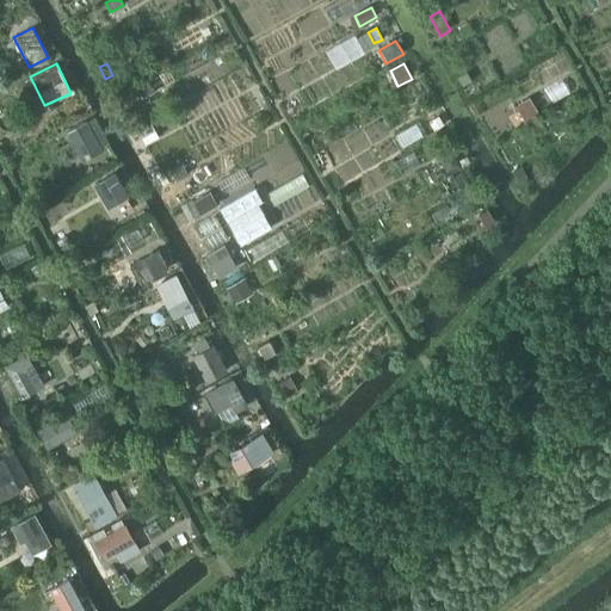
[(470,79),(467,72),(458,76),(463,84),(470,79)]
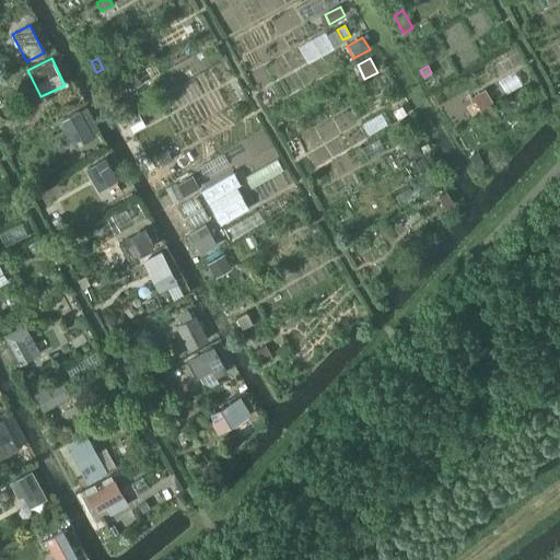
[(136,73),(126,79),(131,89),(141,83),(136,73)]
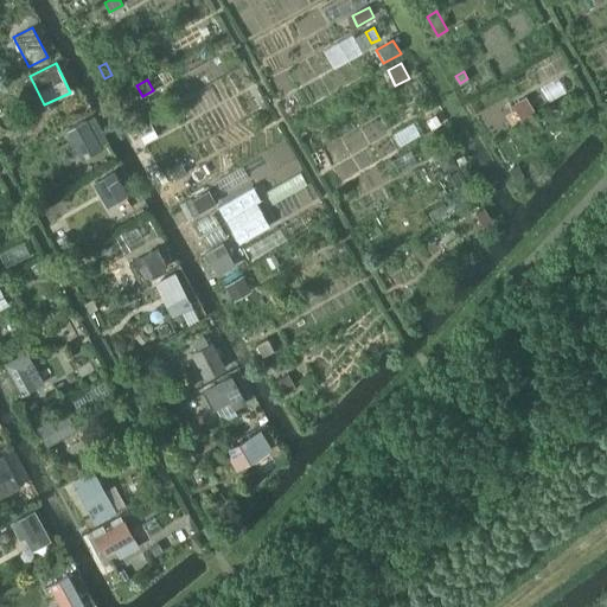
[(519,101),(512,104),(522,120),(528,116),(519,101)]
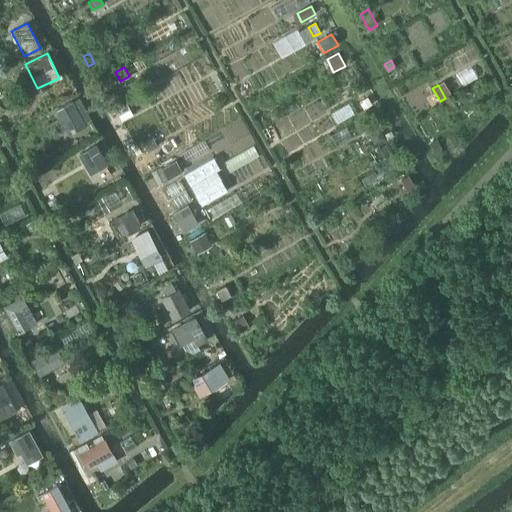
[(367,97),(359,102),(363,109),(371,105),(367,97)]
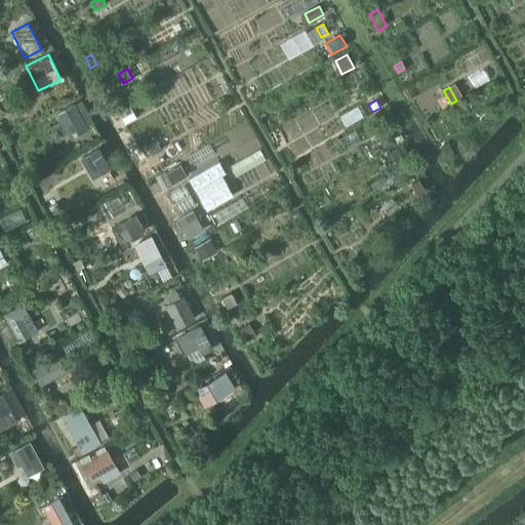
[(75,103),(56,112),(70,137),(88,128),(75,103)]
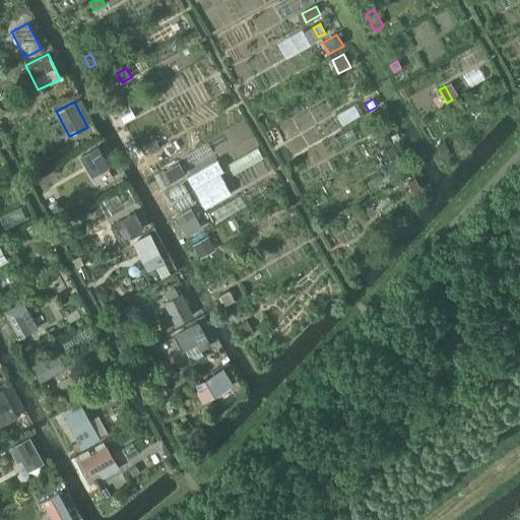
[(129,105),(118,111),(121,118),(124,123),(136,118),(129,105)]
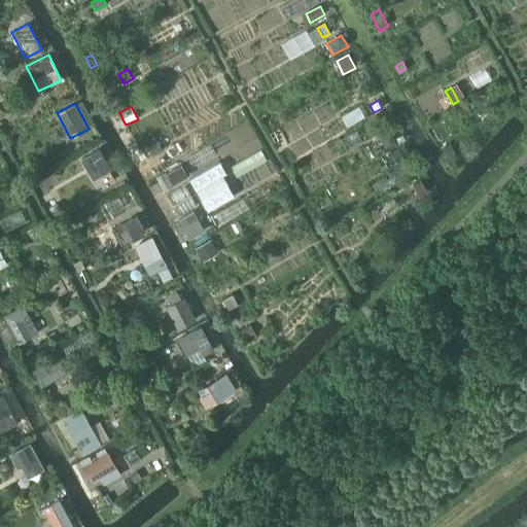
[(391,133),(381,138),(386,149),(397,144),(391,133)]
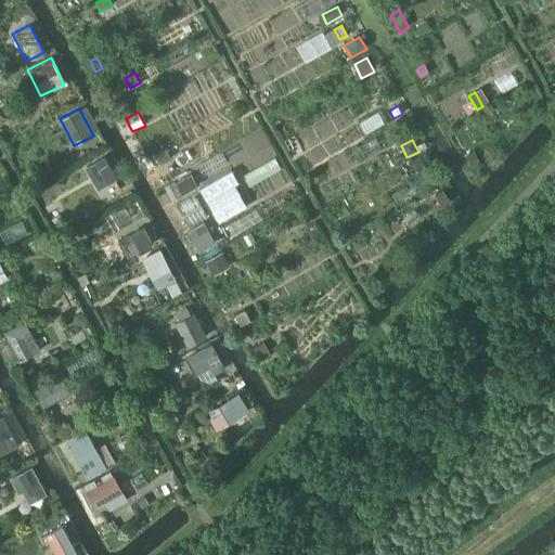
[(165,149),(154,153),(159,164),(170,158),(165,149)]
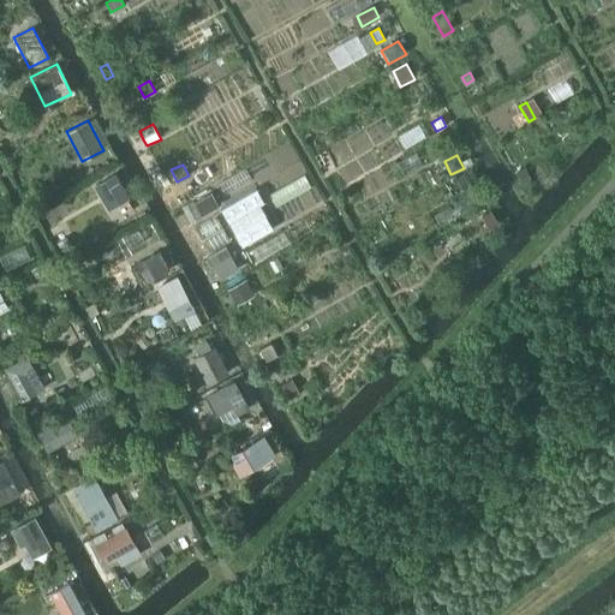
[(465,172),(455,178),(463,190),(472,184),(472,181),(477,179),(471,168),(465,172)]
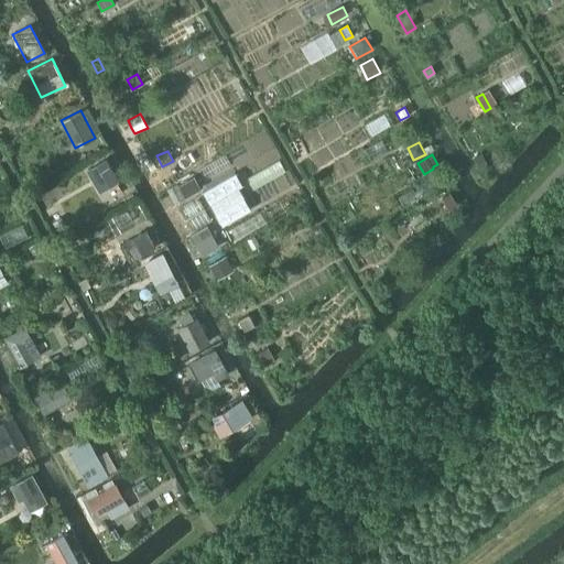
[(484,158),(476,162),(481,172),(489,166),(484,158)]
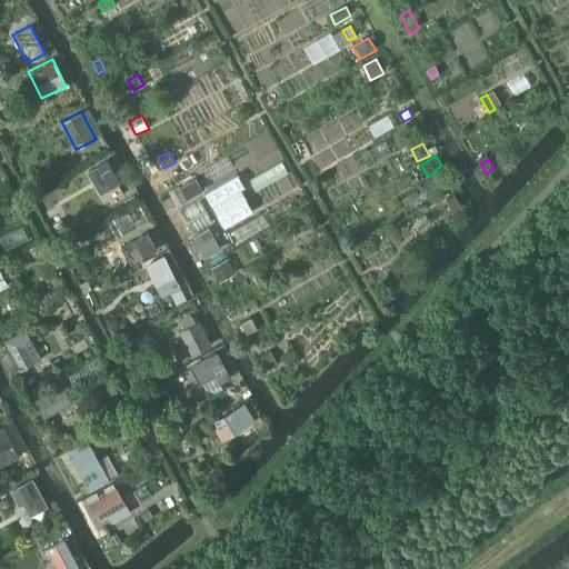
[(120,182),(108,161),(92,170),(105,192),(120,182)]
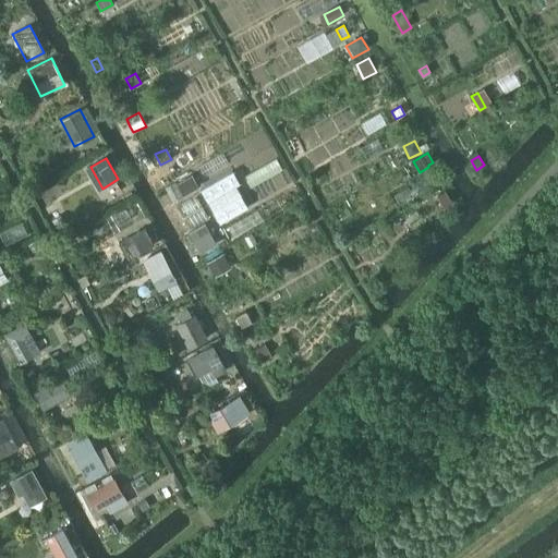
[(192,177),(177,185),(183,196),(197,187),(192,177)]
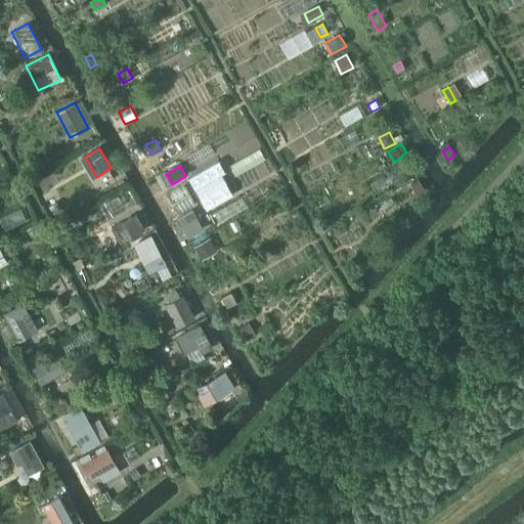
[(419,180),(411,184),(418,194),(425,189),(419,180)]
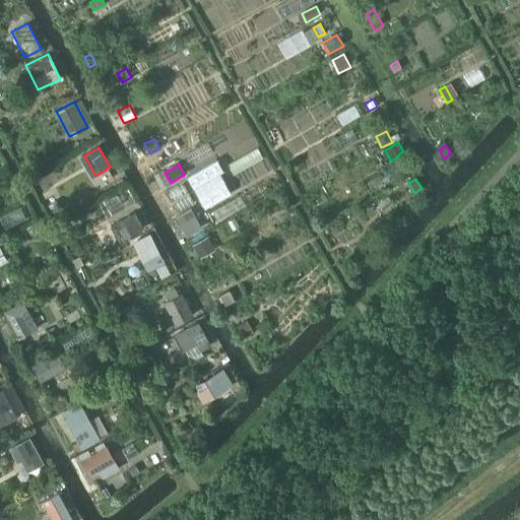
[(134,211),(111,225),(120,241),(143,228),(137,217),(142,213),(139,207),(133,210),(134,211)]
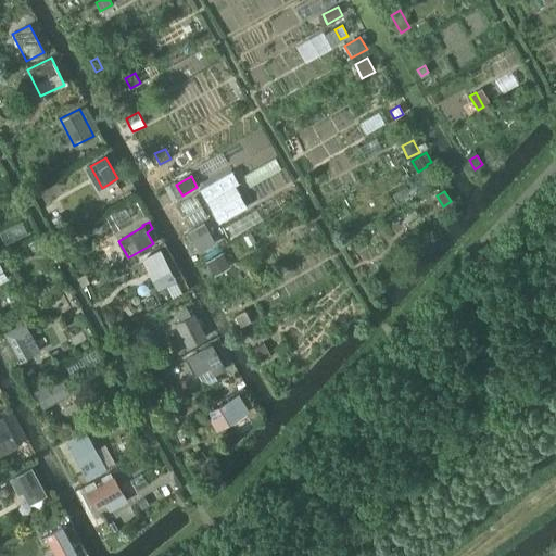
[(209,232),(192,241),(200,254),(216,245),(209,232)]
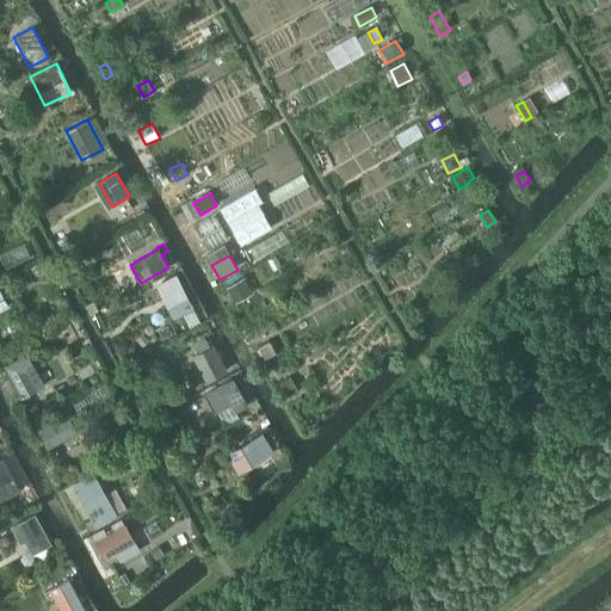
[(158,288),(143,294),(153,312),(166,304),(172,315),(173,319),(193,308),(190,301),(176,273),(174,270),(156,278),(159,283),(155,284),(158,288)]
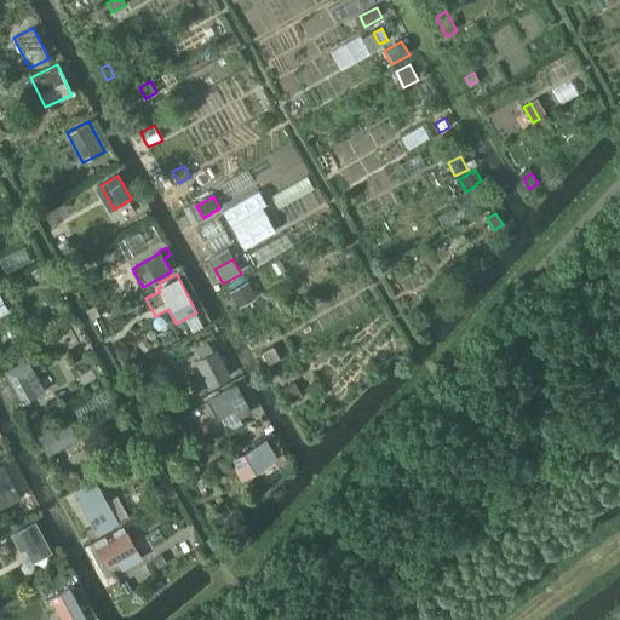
[(247,281),(229,292),(231,297),(236,304),(254,294),(247,281)]
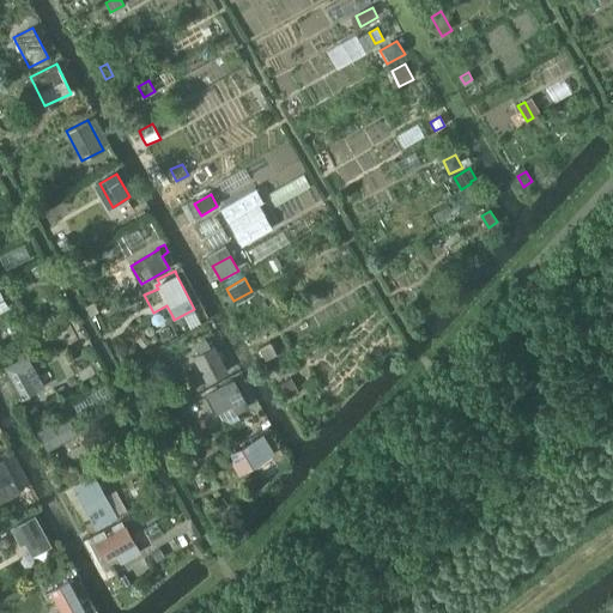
[(188,319),(181,322),(184,331),(192,326),(188,319)]
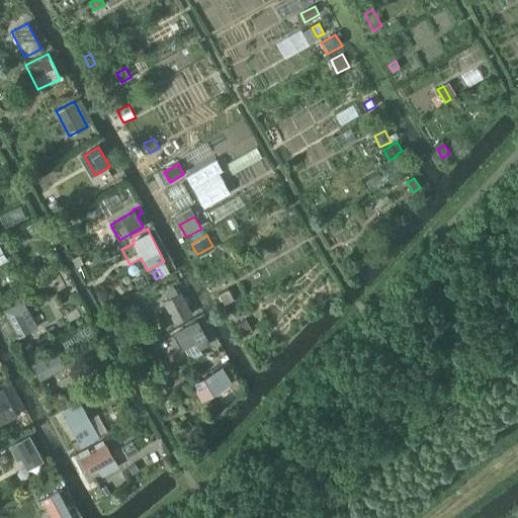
[(229,288),(219,293),(225,304),(234,298),(229,288)]
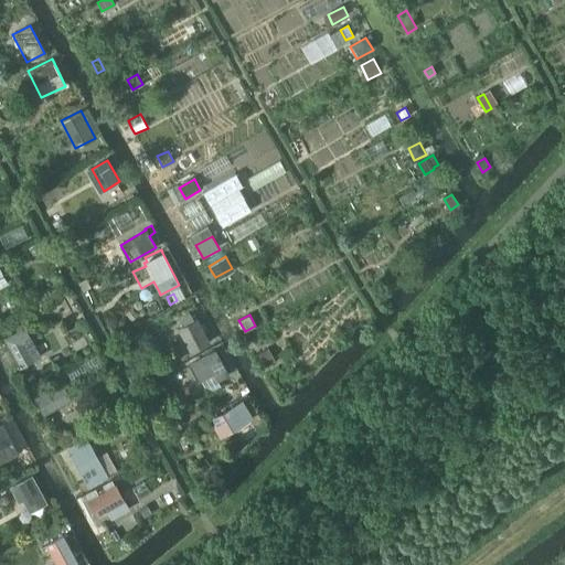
[(184,324),(178,329),(190,352),(209,342),(196,318),(194,320),(184,324)]
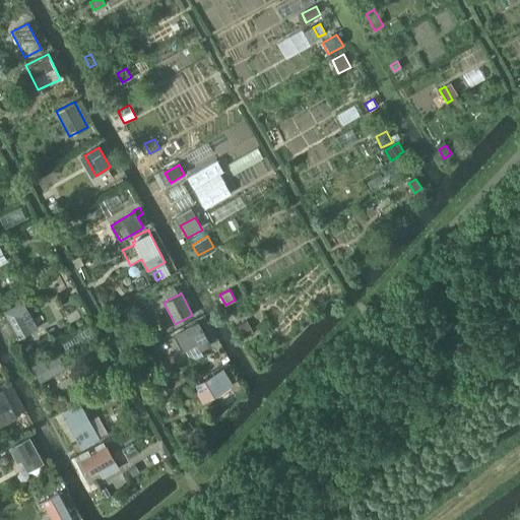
[(22,301),(3,312),(17,338),(30,331),(21,316),(28,312),(22,301)]
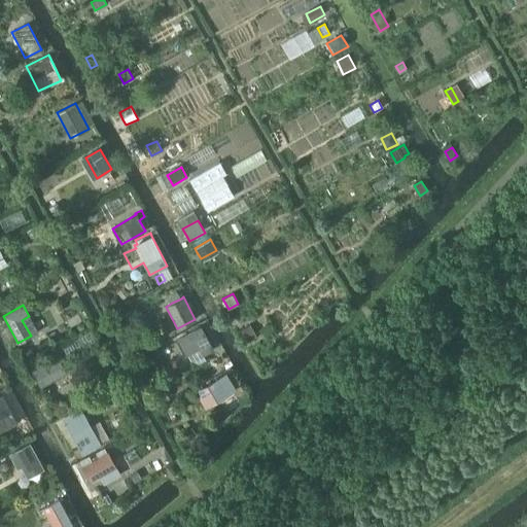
[(248,325),(241,330),(248,342),(255,338),(248,325)]
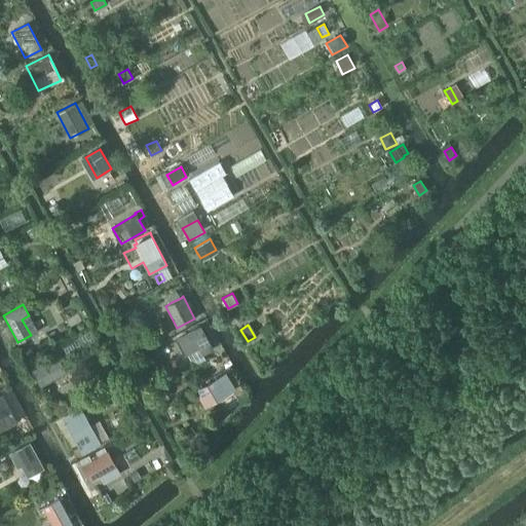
[(200,326),(177,338),(186,354),(187,353),(198,347),(202,354),(213,348),(200,326)]
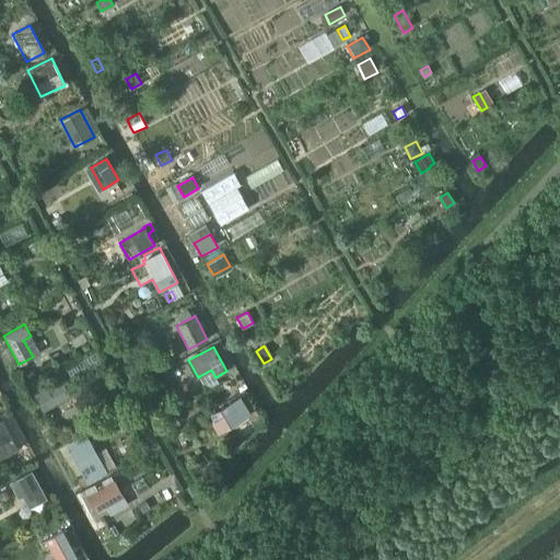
[(31,372),(23,375),(27,383),(35,380),(31,372)]
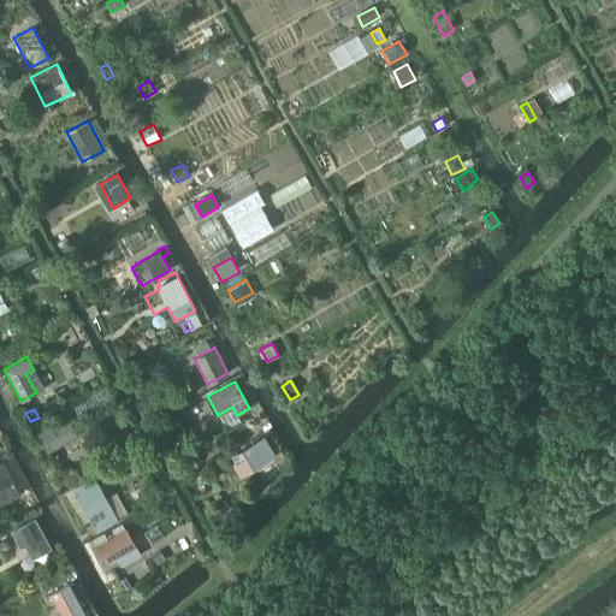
[(67,418),(37,433),(47,452),(77,437),(67,418)]
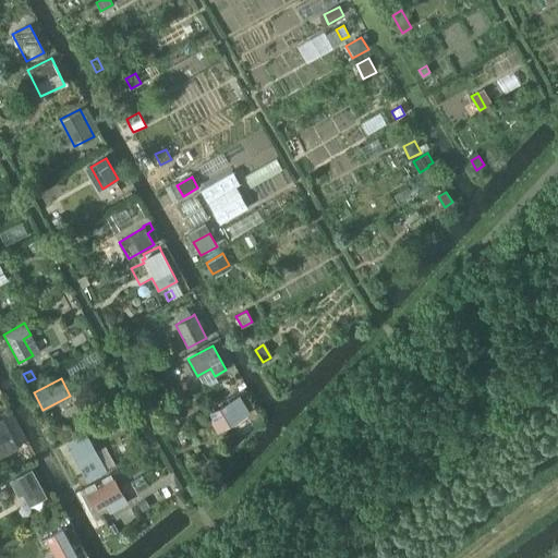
[(244,388),(213,408),(214,410),(225,427),(231,424),(246,414),(250,412),(244,404),(252,400),(244,388)]
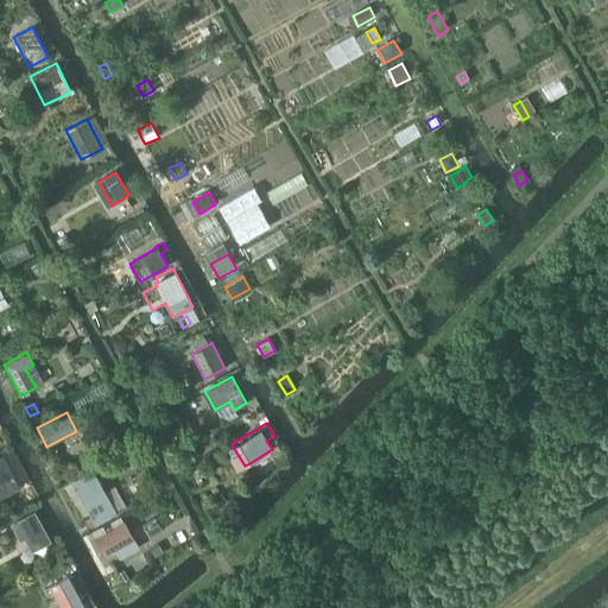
[(1,456),(0,456),(0,485),(13,477),(1,456)]
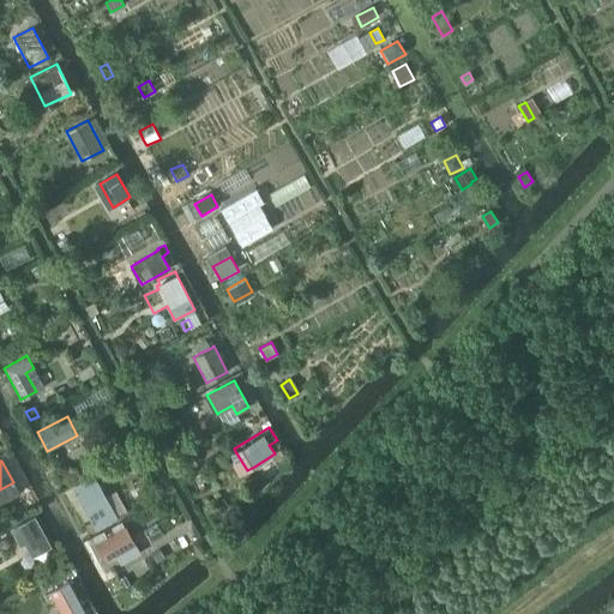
[(95,479),(73,491),(89,518),(90,521),(112,509),(95,479)]
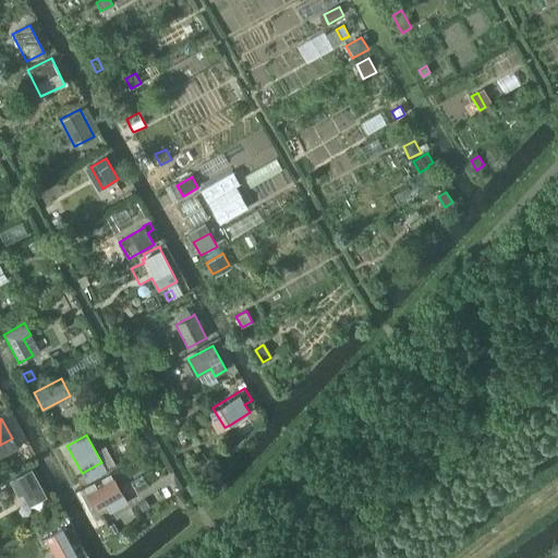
[(31,470),(10,481),(17,497),(22,494),(25,499),(41,490),(31,470)]
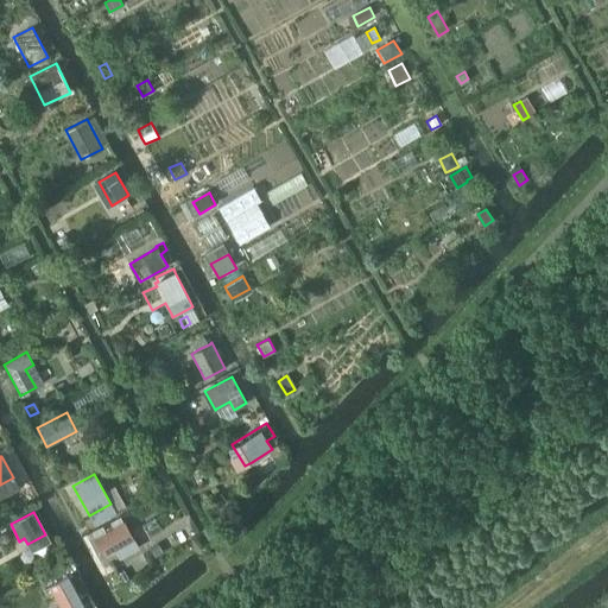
[(95,538),(94,538),(105,556),(113,551),(134,540),(124,521),(122,523),(113,527),(106,532),(95,538)]
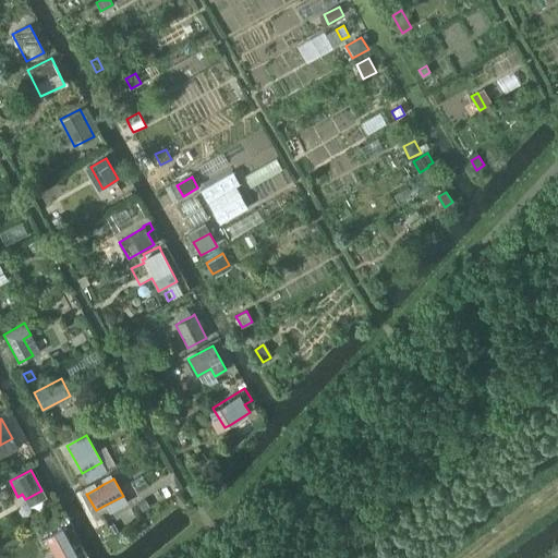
[(146,499),(138,504),(143,511),(150,507),(146,499)]
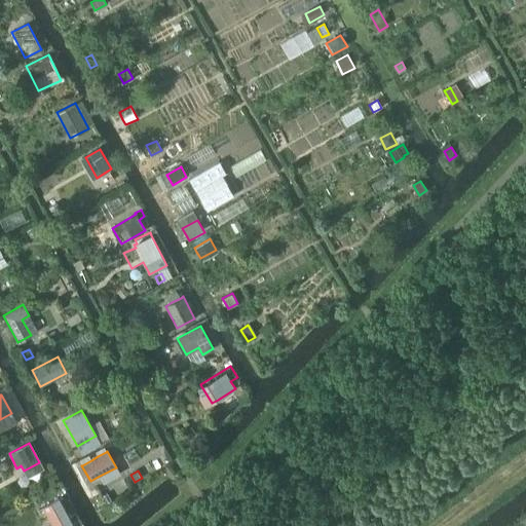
[(72,525),(59,499),(38,510),(43,519),(47,517),(51,525),(72,525)]
